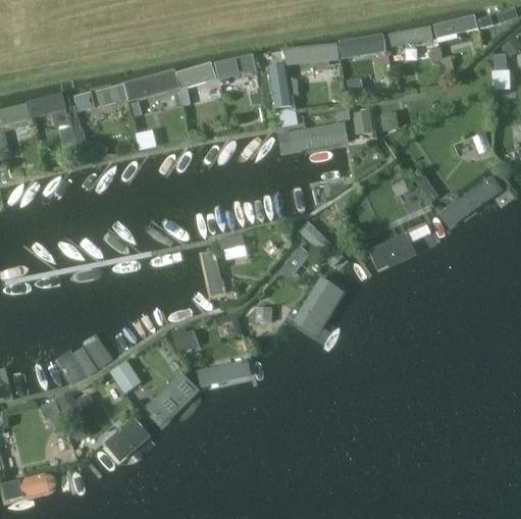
[(480,29),(515,15),(512,6),(476,19),(480,29)]
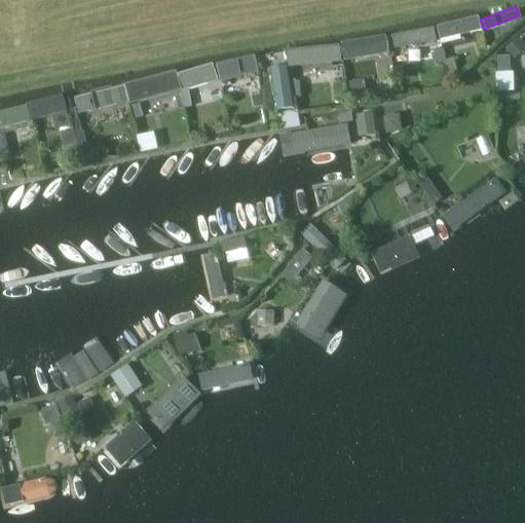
[(436,25),(439,37),(481,28),(477,14),(436,25)]
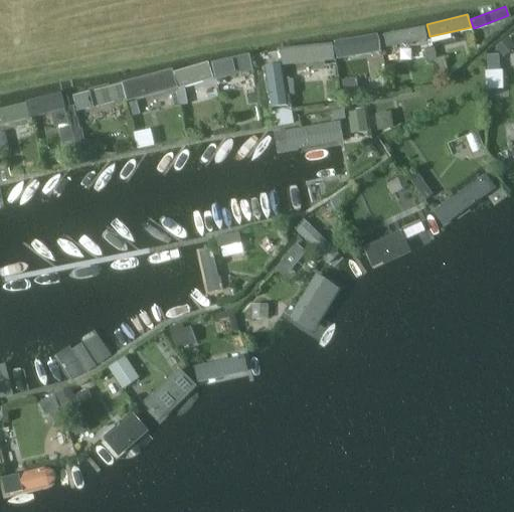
[(384,32),(385,45),(426,37),(424,24),(384,32)]
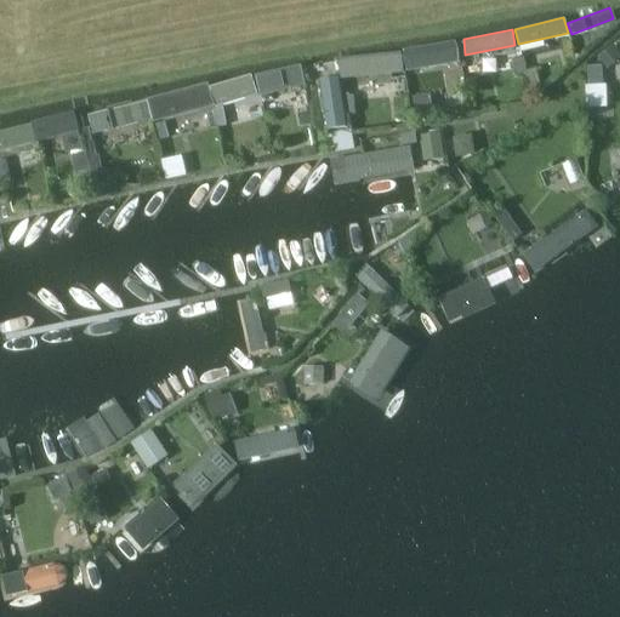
[(461,41),(408,52),(410,64),(464,53),(461,41)]
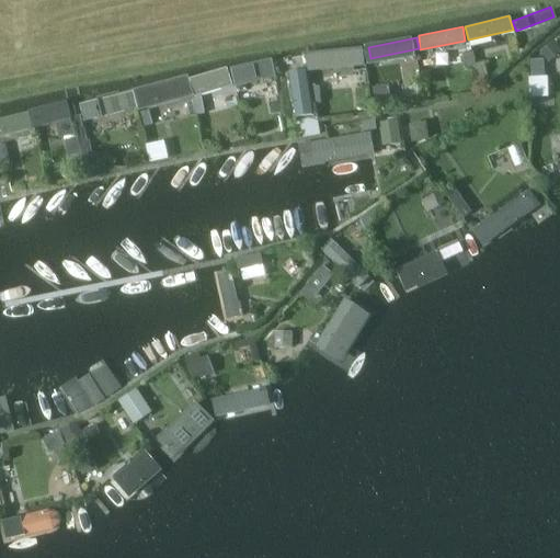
[(559,46),(553,38),(539,48),(547,59),(559,49),(559,46)]
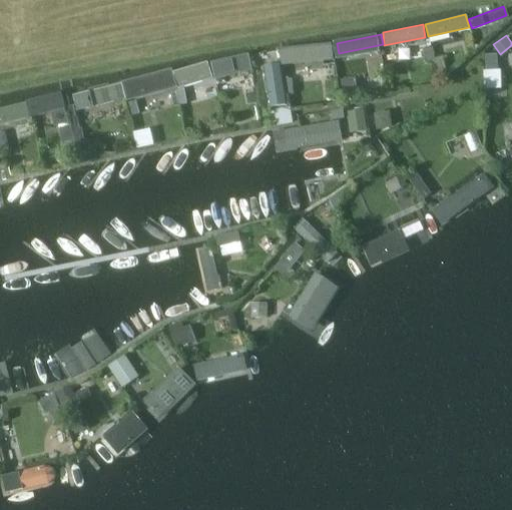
[(281,48),(282,61),(331,56),(330,43),(281,48)]
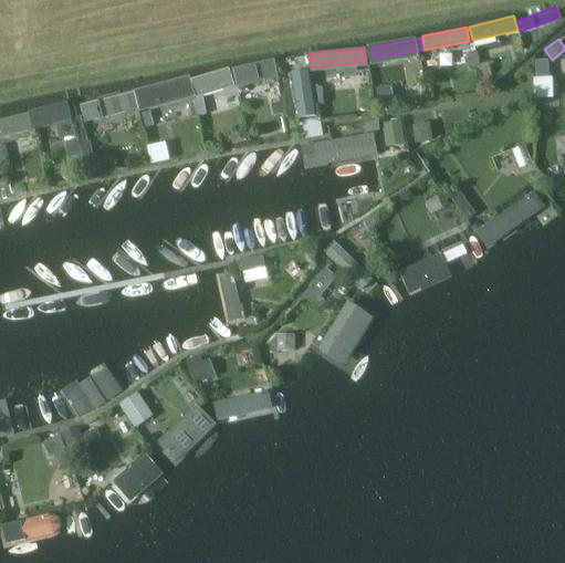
[(475,50),(467,52),(469,65),(479,64),(475,50)]
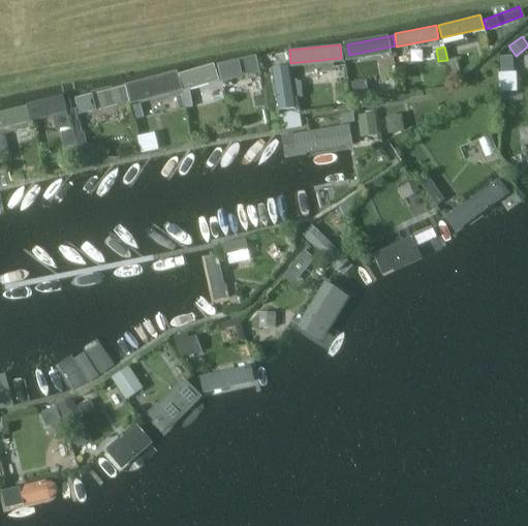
[(511,53),(500,54),(500,70),(513,70),(511,53)]
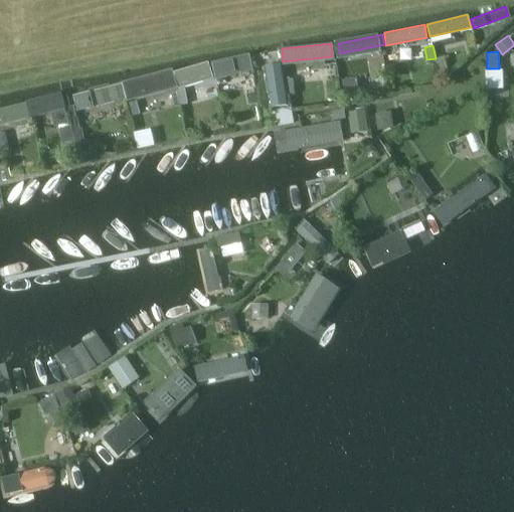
[(215,77),(235,72),(251,68),(248,53),(210,61),(215,77)]
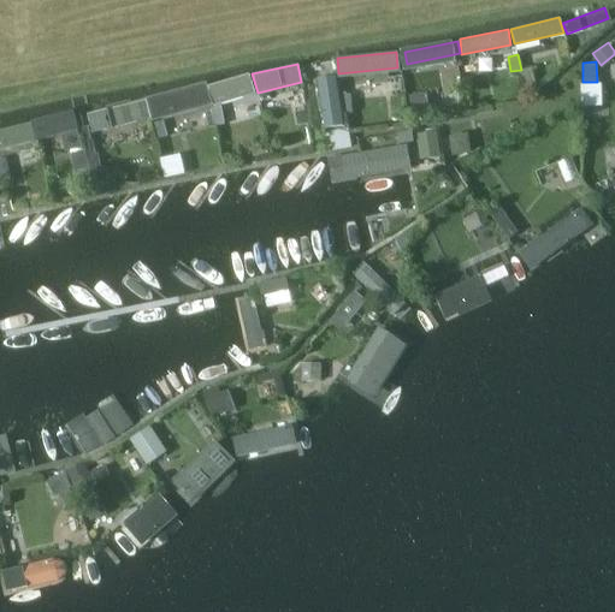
[(212,104),(244,95),(254,93),(247,72),(206,84),(212,104)]
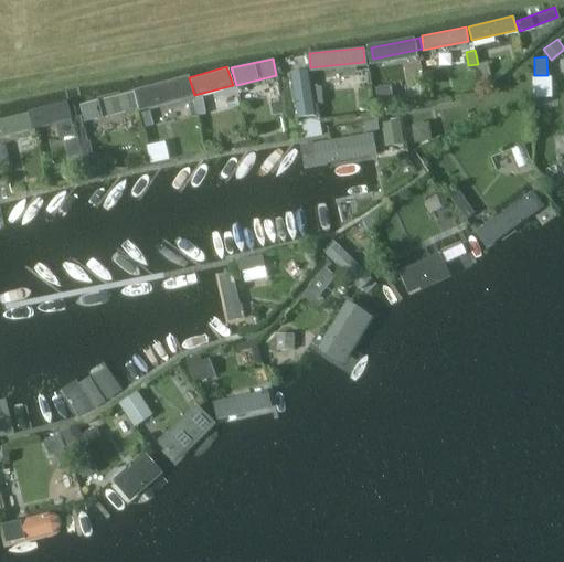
[(307,69),(291,71),(297,116),(314,113),(307,69)]
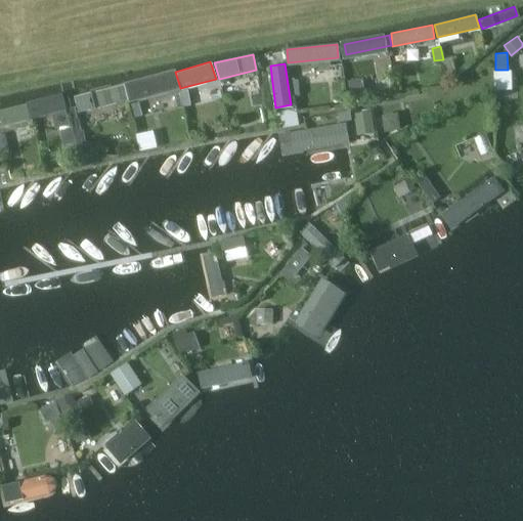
[(129,100),(148,94),(178,86),(174,75),(126,87),(129,100)]
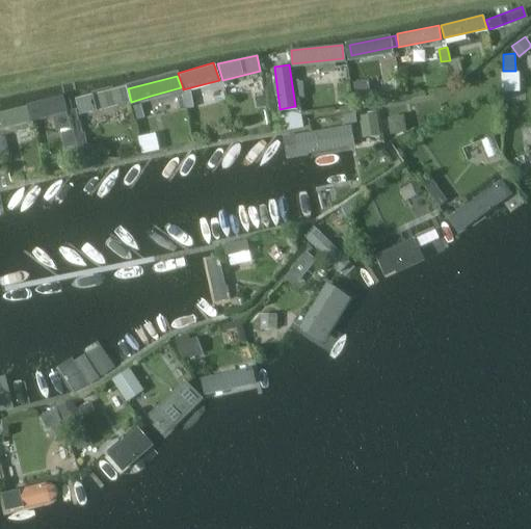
[(367,79),(352,81),(355,99),(370,97),(367,79)]
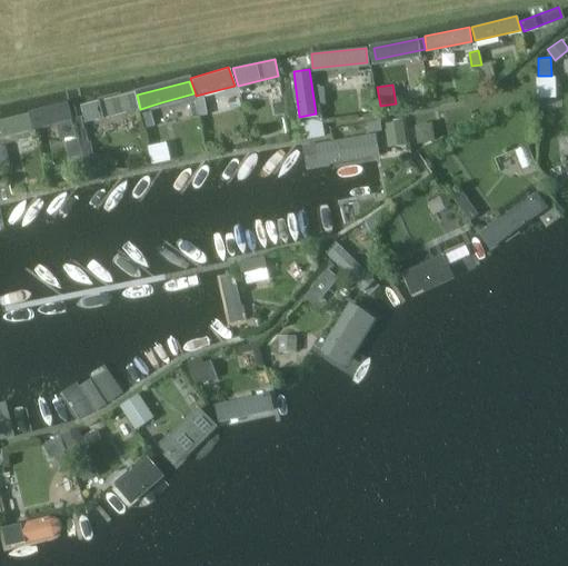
[(79,103),(82,119),(138,108),(133,90),(79,103)]
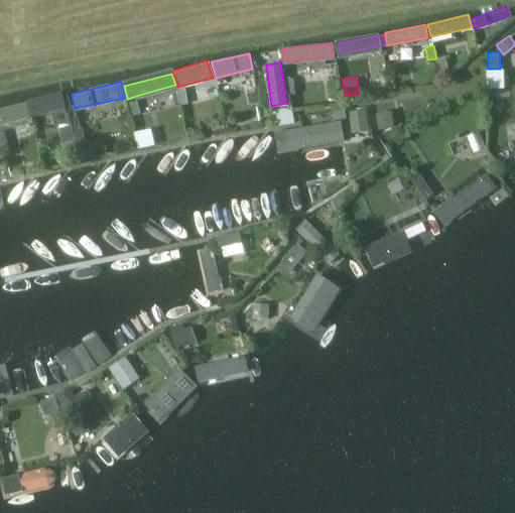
[(183,87),(175,89),(176,94),(179,103),(186,101),(183,87)]
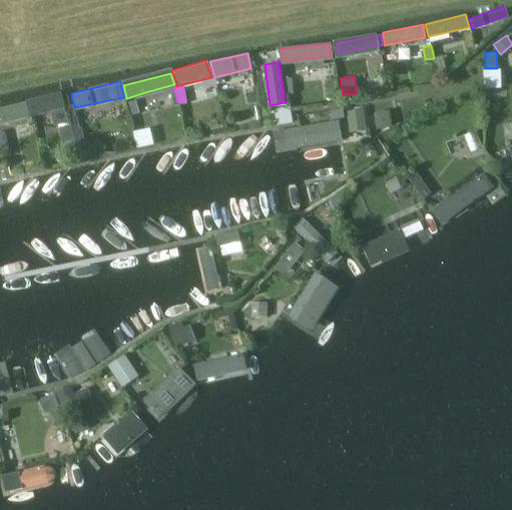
[(254,89),(245,91),(246,100),(256,99),(254,89)]
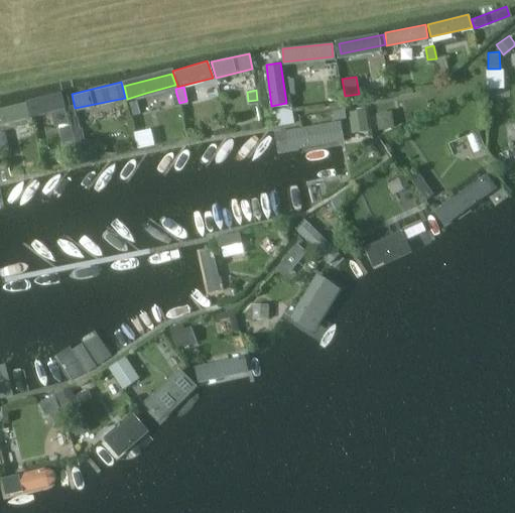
[(28,101),(31,114),(63,107),(59,93),(28,101)]
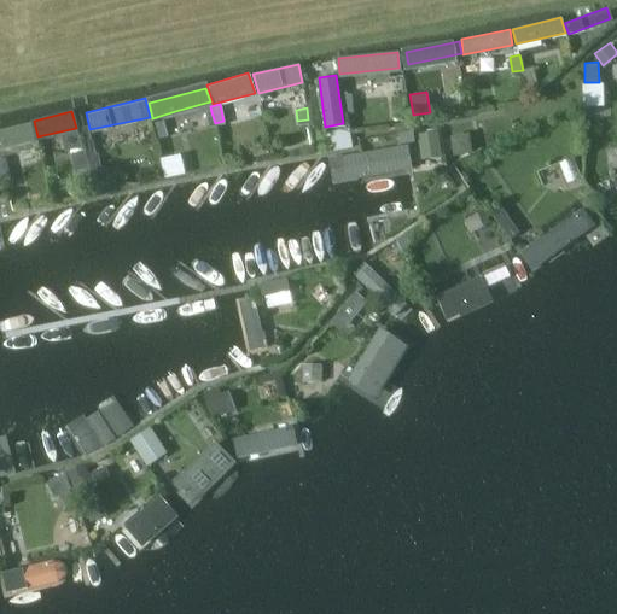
[(163,118),(152,122),(156,136),(167,133),(163,118)]
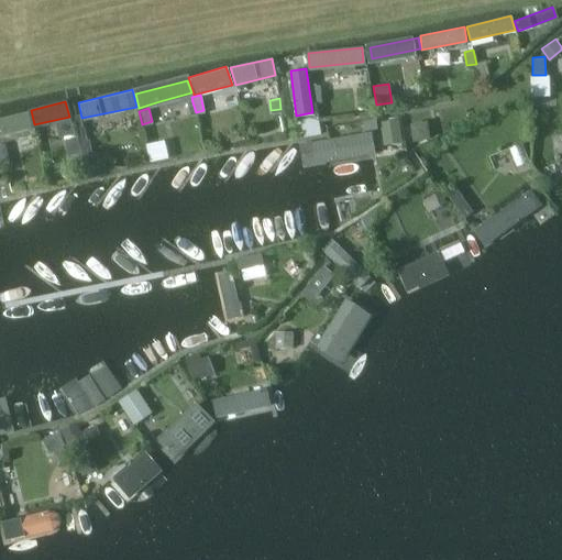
[(0,134),(31,127),(28,111),(0,117),(0,134)]
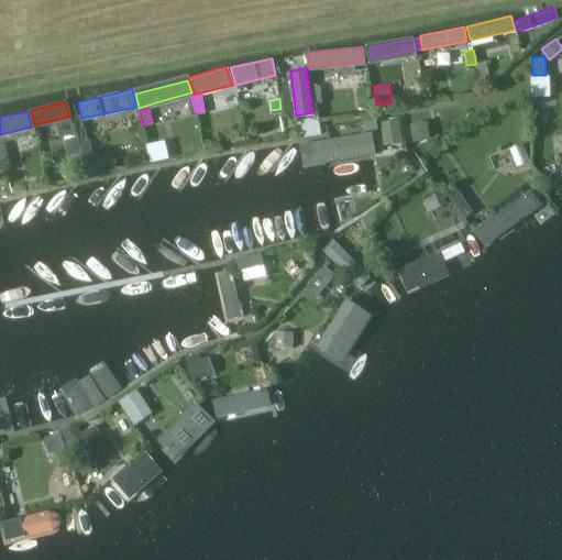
[(318,116),(300,119),(304,134),(304,135),(320,132),(318,116)]
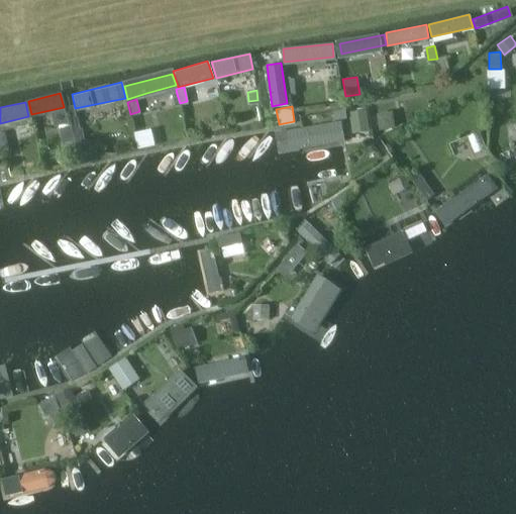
[(345,107),(332,109),(333,115),(333,119),(338,118),(346,117),(345,107)]
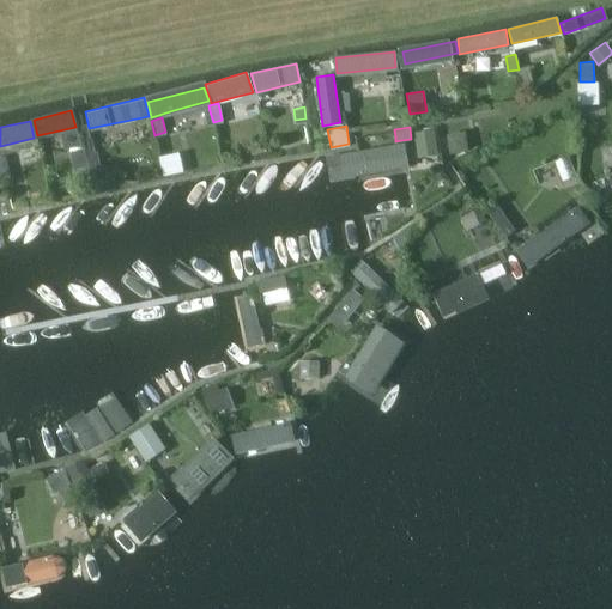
[(434,128),(413,132),(417,157),(437,153),(434,128)]
